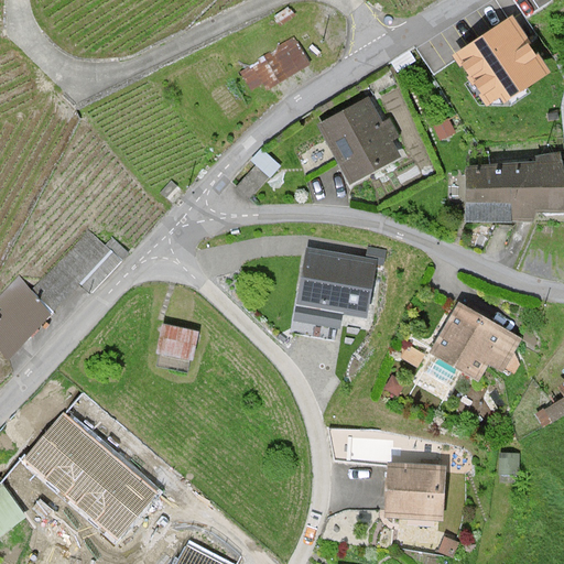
[(513,15),(454,55),(487,106),(499,98),(503,105),(552,72),(513,15)]
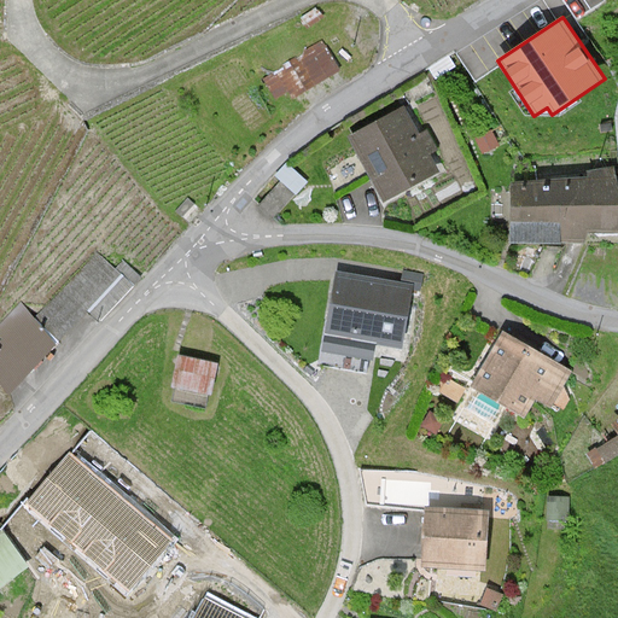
[(342,70),(322,39),(262,79),(277,99),(289,92),(295,99),(342,70)]
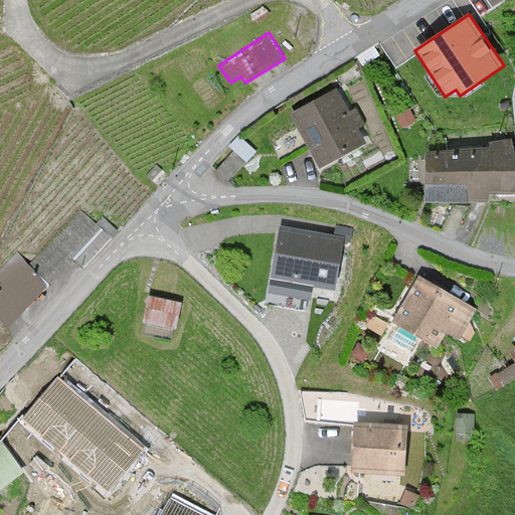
[(336,86),(287,113),(316,168),(365,144),(354,128),(363,123),(353,106),(346,111),(336,86)]
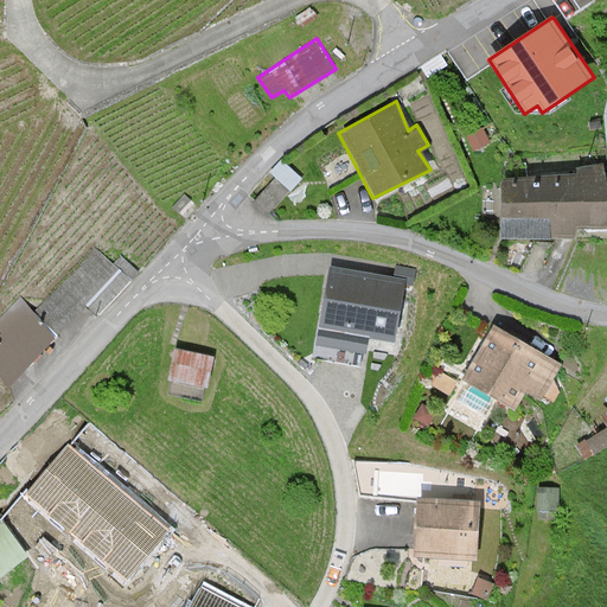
[(483,127),(467,135),(474,152),(491,144),(483,127)]
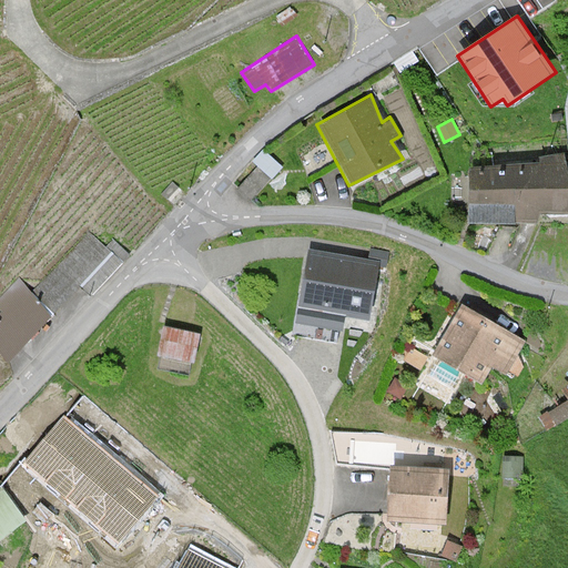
[(567,161),(463,163),(467,223),(527,223),(538,212),(567,211),(567,161)]
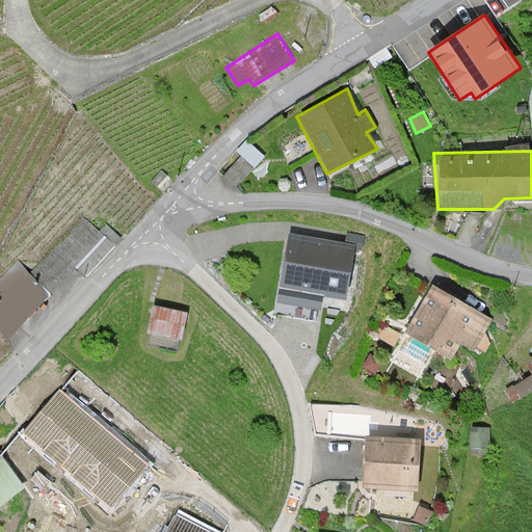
[(174,181),(162,170),(152,182),(164,192),(174,181)]
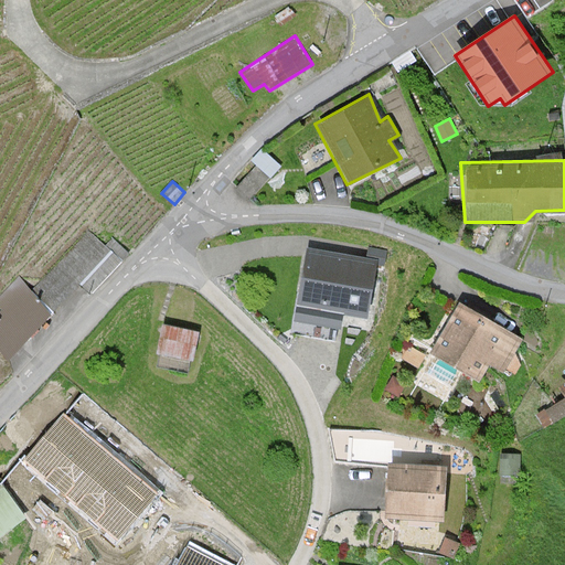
[(364,317),(373,262),(302,248),(292,304),(364,317)]
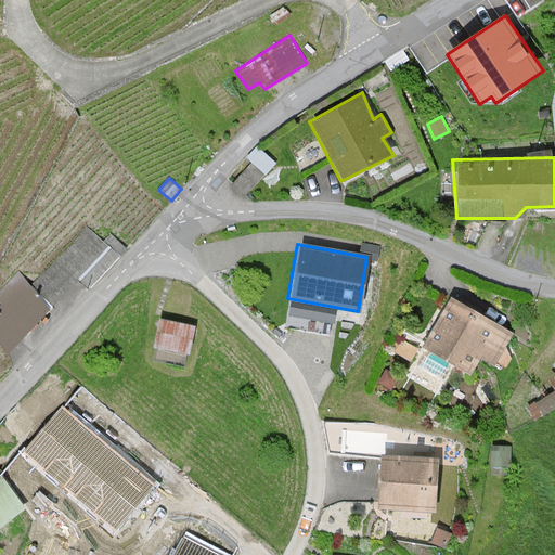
[(0,307),(0,344),(9,355),(51,310),(20,271),(0,292),(0,302),(2,305),(0,307)]
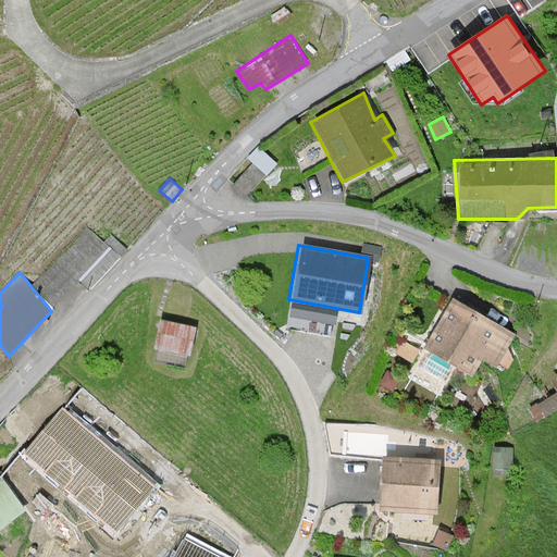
[(516,334),(448,296),(419,347),(422,351),(415,361),(447,382),(452,374),(461,382),(480,360),(495,369),(516,334)]
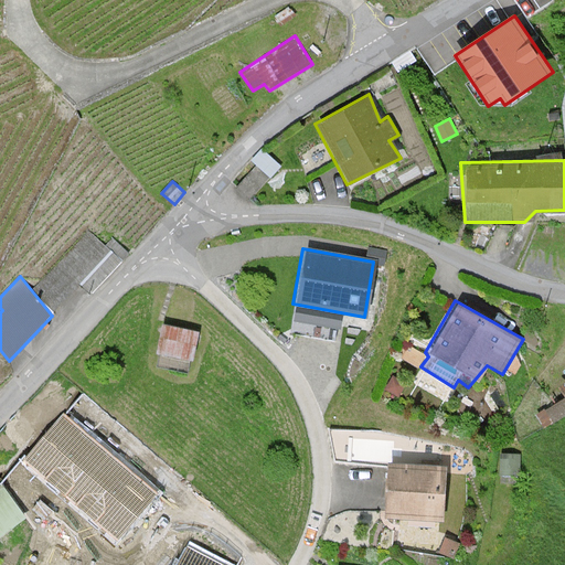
[(199,331),(163,324),(157,354),(192,362),(199,331)]
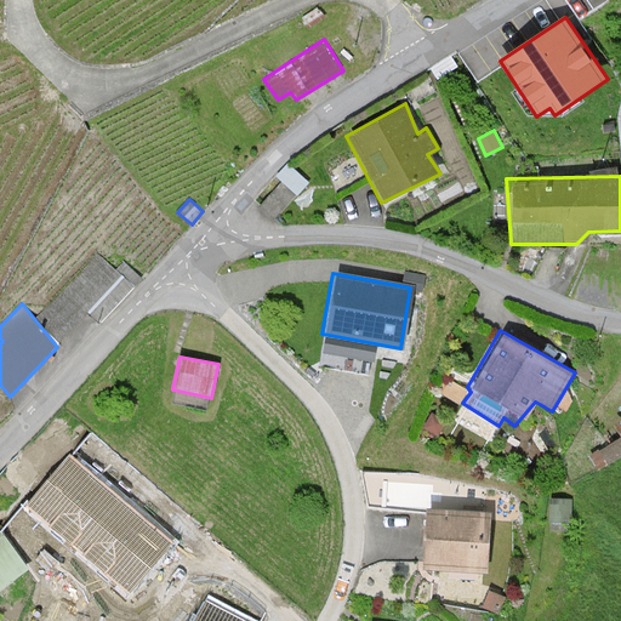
[(620,419),(590,440),(605,467),(620,457),(620,419)]
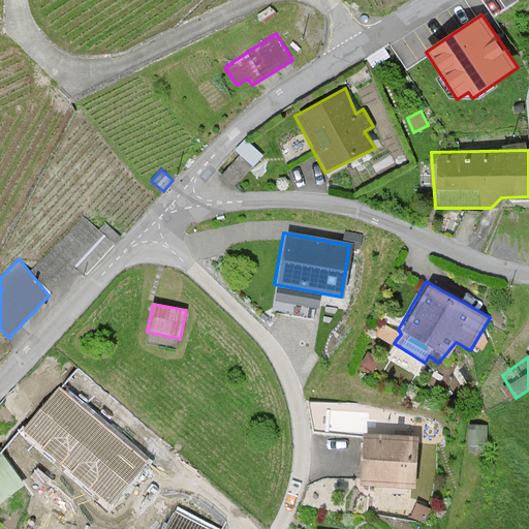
[(151,461),(60,383),(18,432),(109,510),(151,461)]
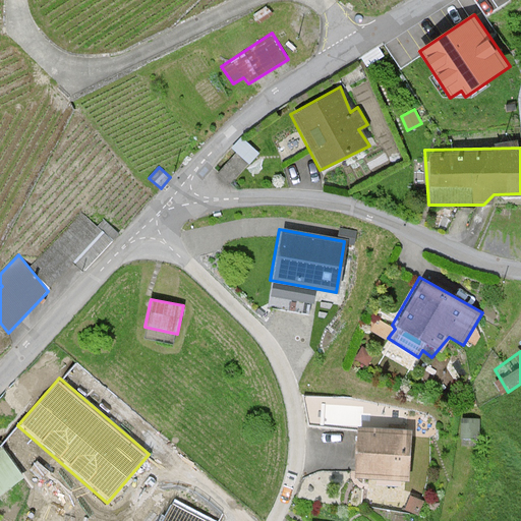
[(480,419),(461,418),(461,439),(479,440),(480,419)]
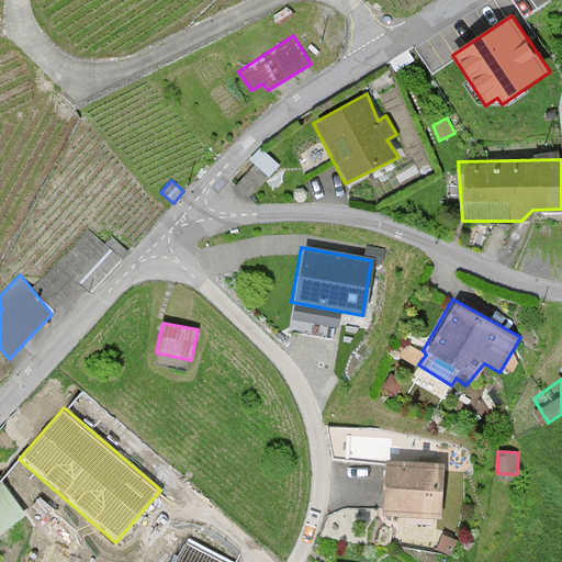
[(440,518),(441,463),(383,459),(380,512),(440,518)]
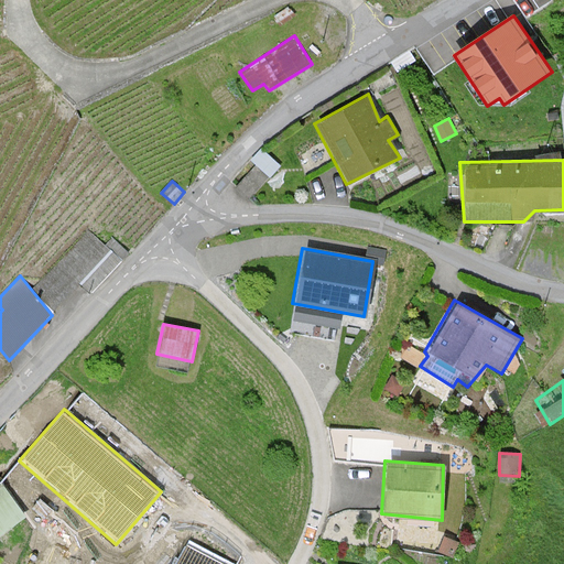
[(0,538),(26,518),(2,484),(0,484),(0,538)]
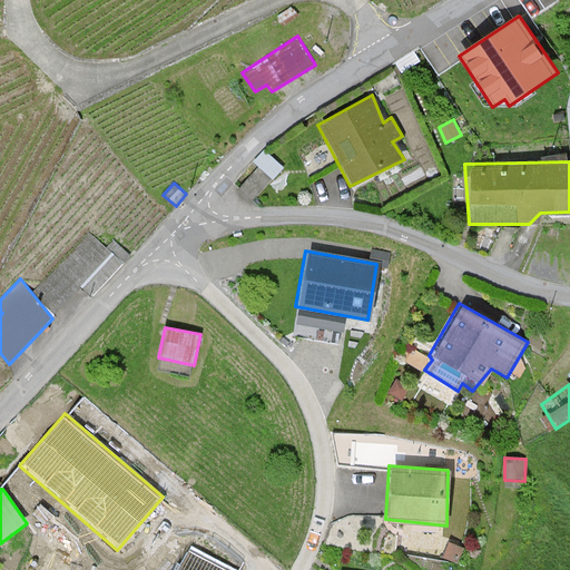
[(229,569),(189,551),(179,569),(229,569)]
